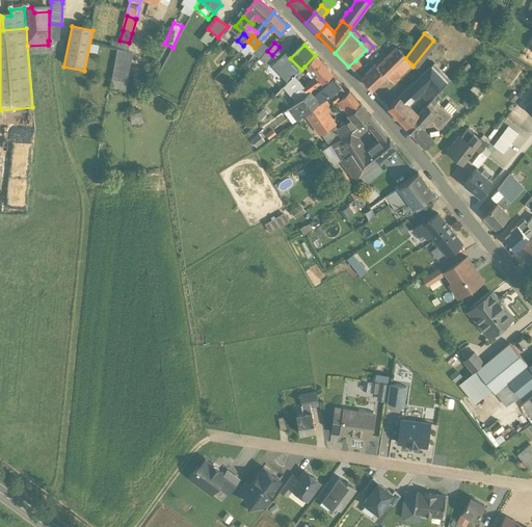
[(398,50),(378,70),(386,78),(394,70),(395,70),(405,58),(398,50)]
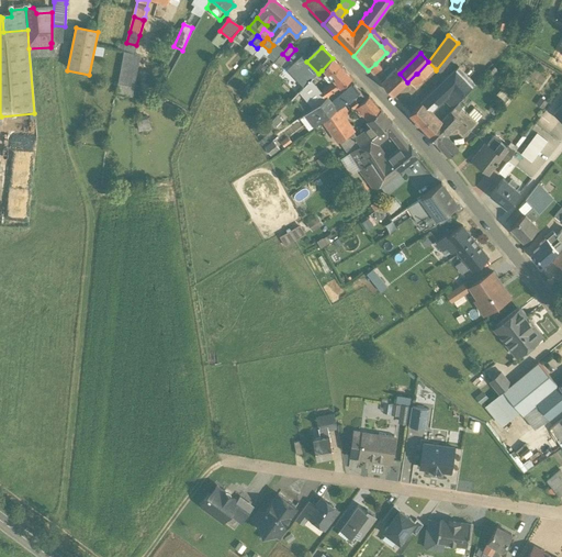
[(288,58),(282,54),(273,64),(280,70),(289,60),(288,58)]
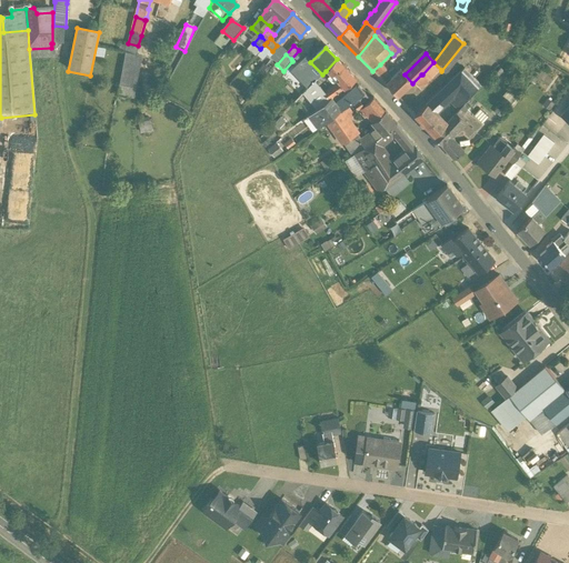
[(473,80),(463,69),(438,93),(441,97),(437,101),(442,107),(458,92),(462,98),(456,106),(459,109),(466,101),(498,67),(496,66),(500,61),(492,54),(488,59),(490,61),(473,80)]
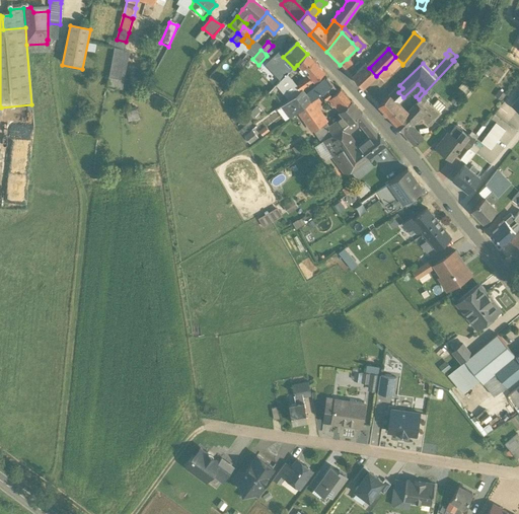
[(324,73),(307,54),(297,65),(308,76),(313,82),(324,73)]
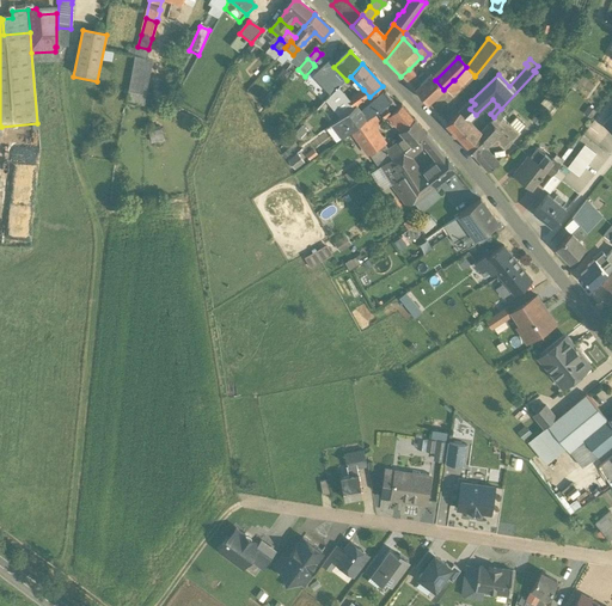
[(347,80),(334,67),(317,83),(318,85),(330,97),(337,90),(347,80)]
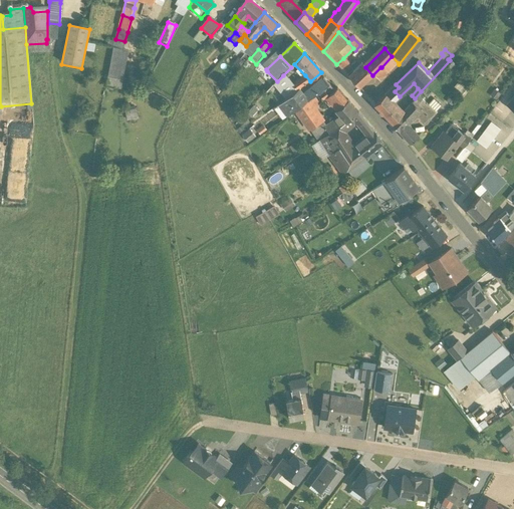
[(392,56),(381,67),(388,73),(399,63),(392,56)]
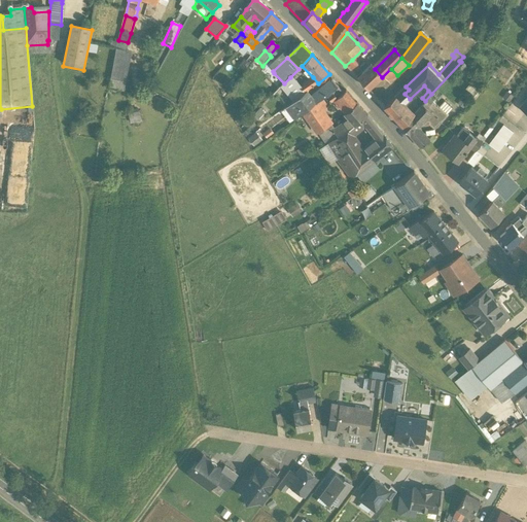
[(352,60),(345,66),(351,72),(358,65),(352,60)]
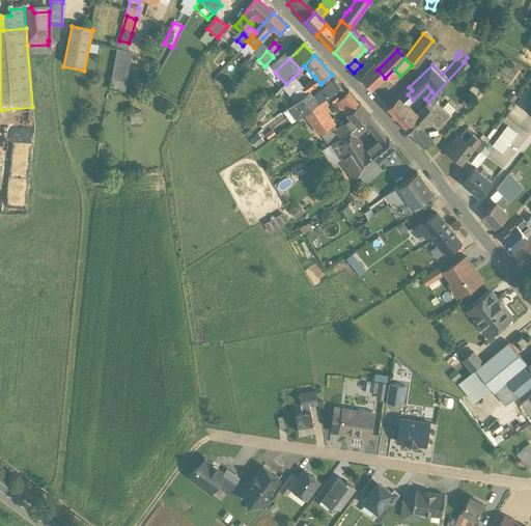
[(374,66),(360,80),(370,91),(385,78),(378,70),(374,66)]
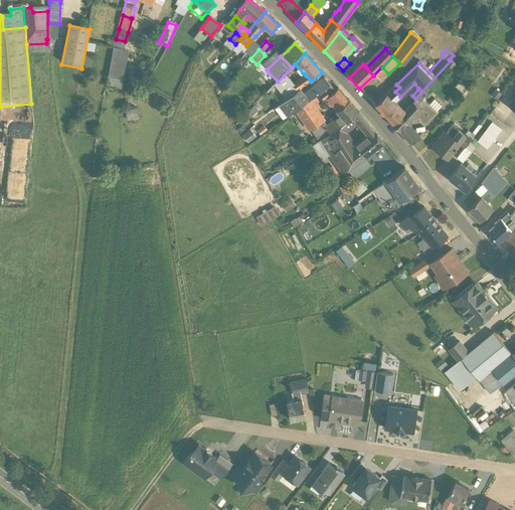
[(381,67),(373,75),(380,81),(388,73),(382,67),(381,67)]
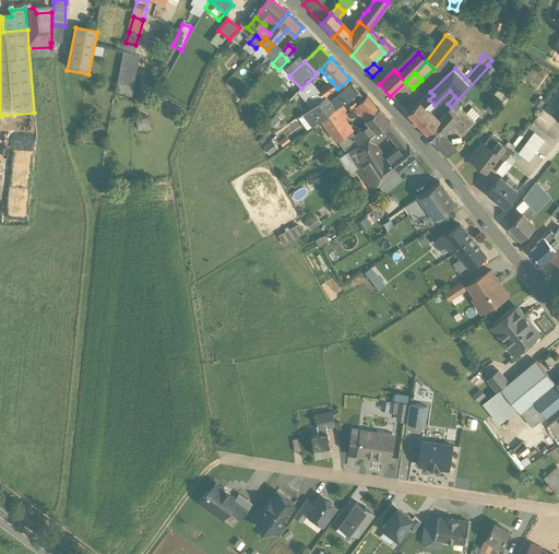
[(320,94),(308,82),(301,89),(299,91),(311,108),(312,108),(323,99),(320,94)]
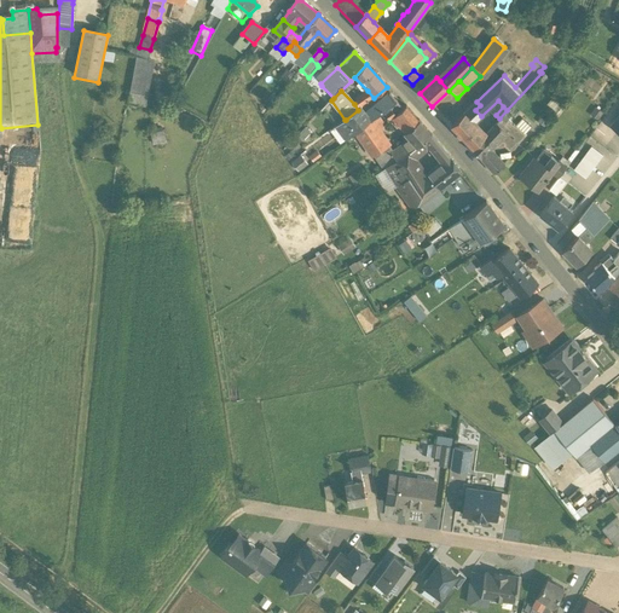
[(363,96),(354,104),(358,110),(369,102),(374,98),(368,91),(363,96)]
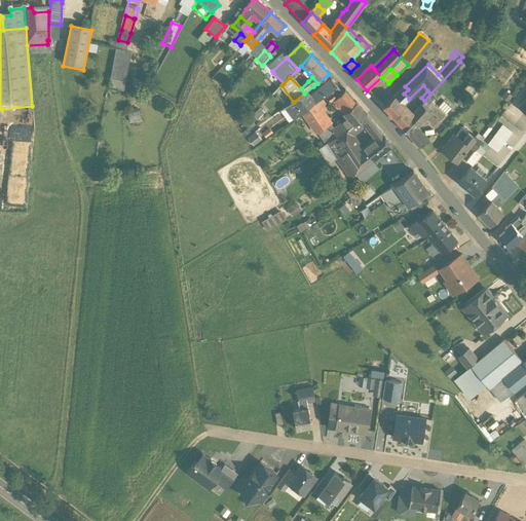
[(331,81),(311,96),(308,98),(310,101),(314,105),(326,97),(332,92),(336,98),(342,94),(331,81)]
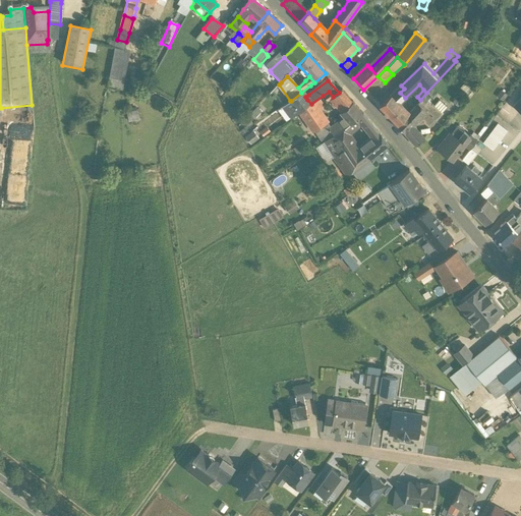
[(401,86),(380,106),(397,125),(407,114),(398,105),(405,98),(400,93),(404,89),(401,86)]
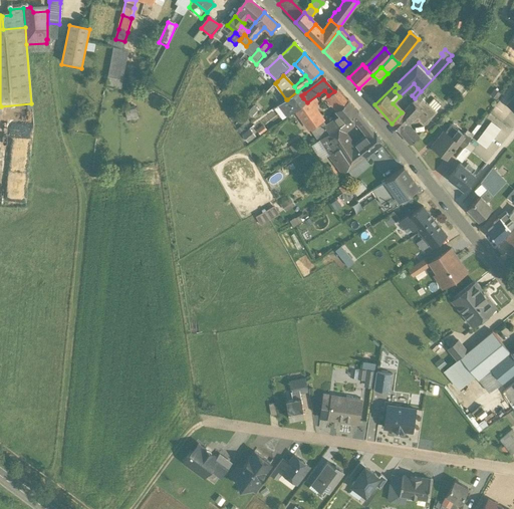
[(334,91),(328,95),(324,90),(318,94),(324,100),(329,106),(330,105),(336,111),(347,101),(336,89),(334,91)]
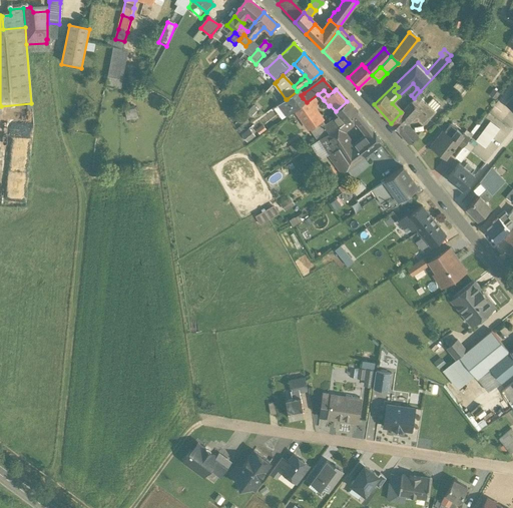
[(430,95),(423,89),(421,92),(425,95),(427,98),(430,95)]
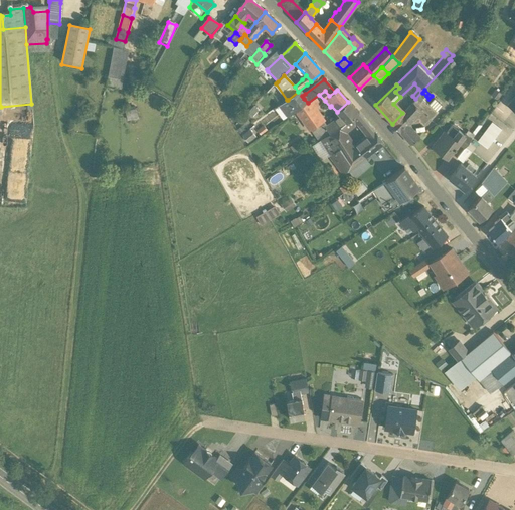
[(302,96),(298,92),(288,100),(287,100),(280,106),(289,117),(296,111),(307,103),(308,103),(304,99),(302,96)]
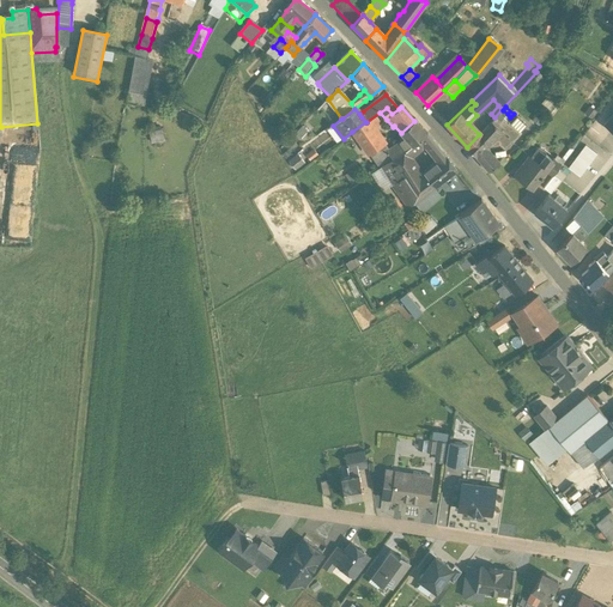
[(495,117),(491,122),(496,127),(503,119),(508,114),(503,110),(502,109),(495,117)]
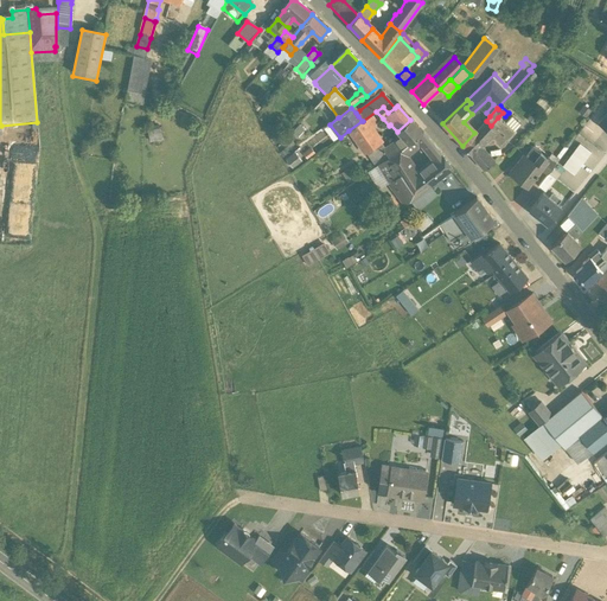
[(374,135),(369,128),(383,119),(376,112),(363,121),(362,121),(349,130),(358,145),(364,154),(379,144),(374,135)]
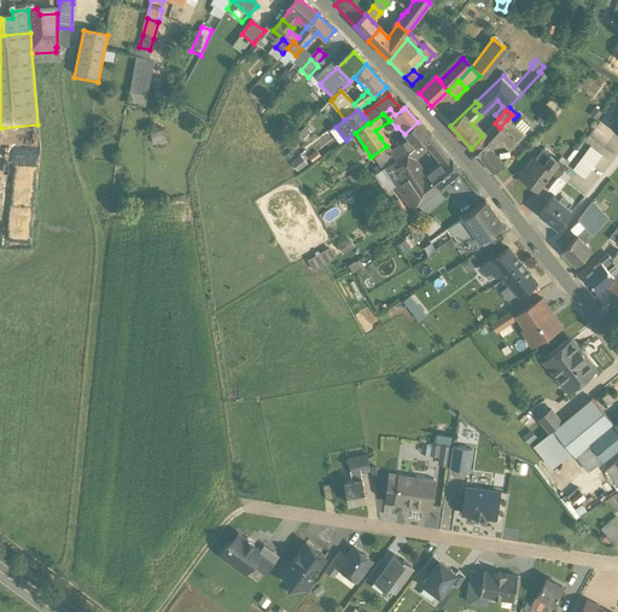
[(525,137),(507,120),(500,128),(505,133),(497,140),(495,144),(499,147),(500,145),(508,152),(516,144),(517,145),(525,137)]
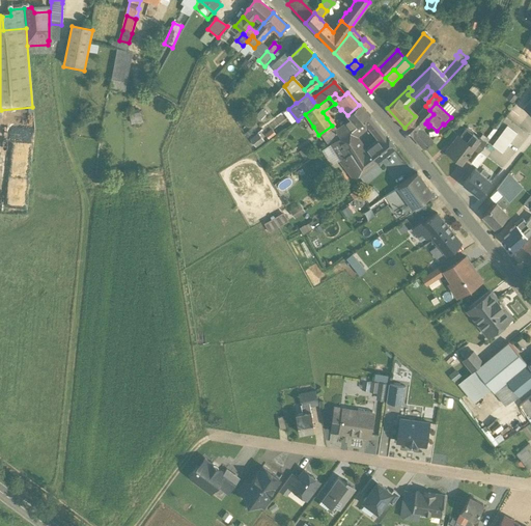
[(347,115),(346,115),(352,121),(350,122),(348,121),(344,126),(350,132),(351,131),(352,132),(364,121),(369,116),(359,105),(347,115)]
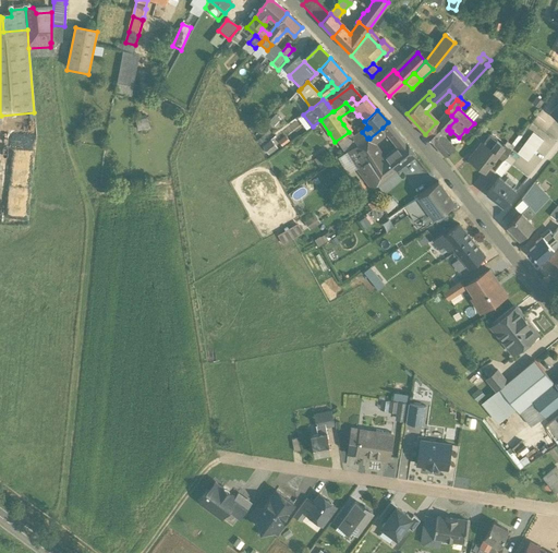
[(451,116),(447,111),(440,118),(449,127),(456,120),(451,116)]
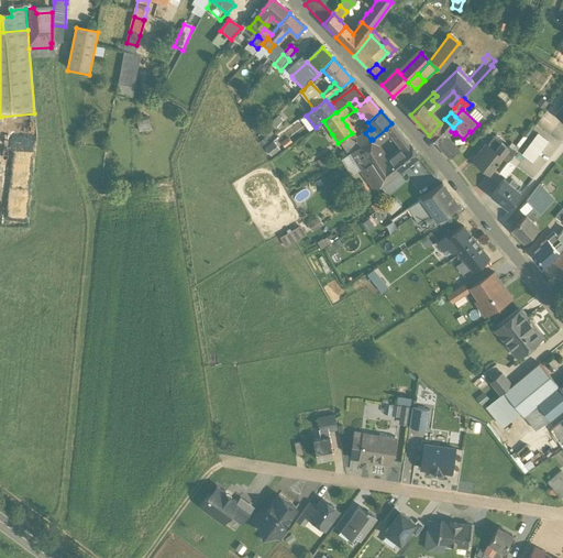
[(272,124),(276,128),(283,121),(277,117),(272,124)]
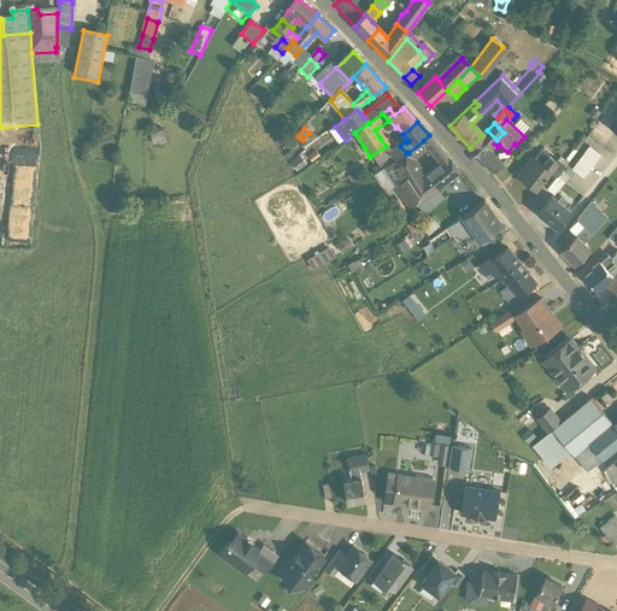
[(470,150),(479,160),(486,168),(492,175),(501,166),(488,151),(494,144),(497,140),(487,130),(482,135),(470,148),(470,150)]
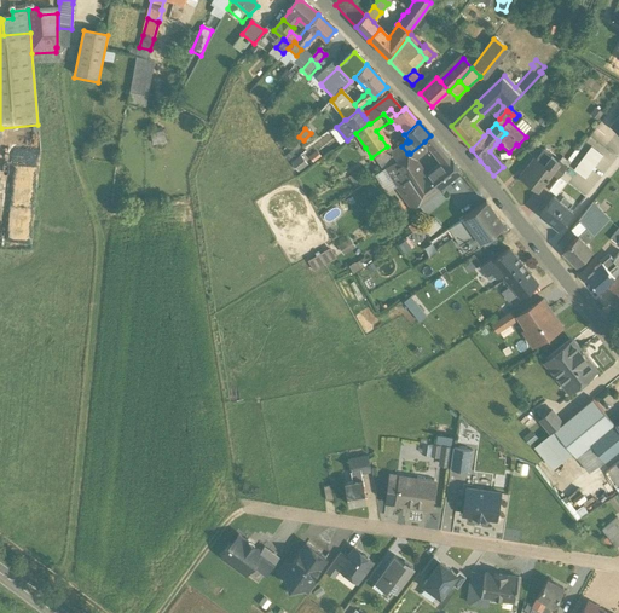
[(150,134),(152,148),(166,145),(163,133),(150,134)]
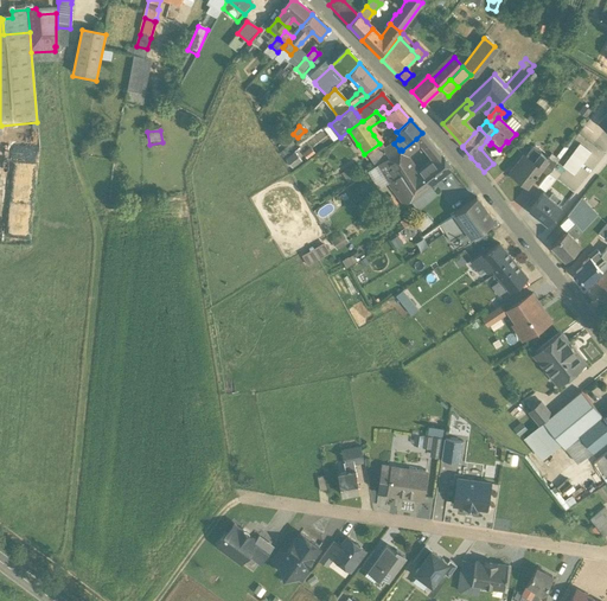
[(416,139),(402,151),(406,158),(421,145),(428,153),(435,160),(441,155),(434,147),(422,133),(416,139)]
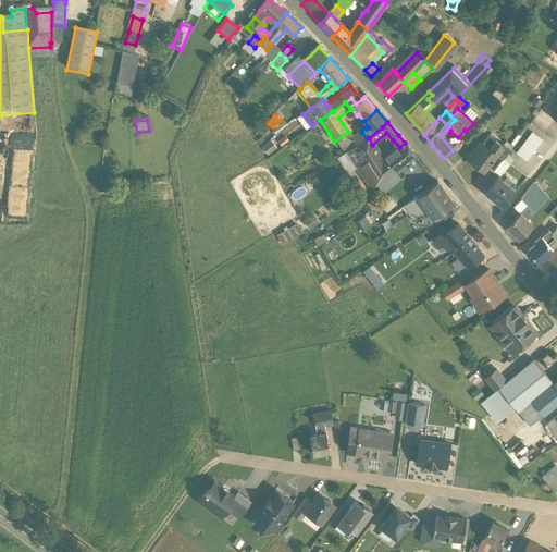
[(361,132),(350,138),(356,146),(357,145),(367,138),(361,132)]
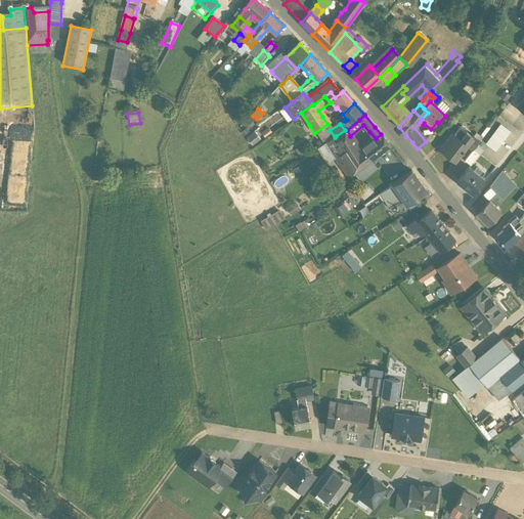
[(507,138),(510,133),(500,126),(497,131),(507,138)]
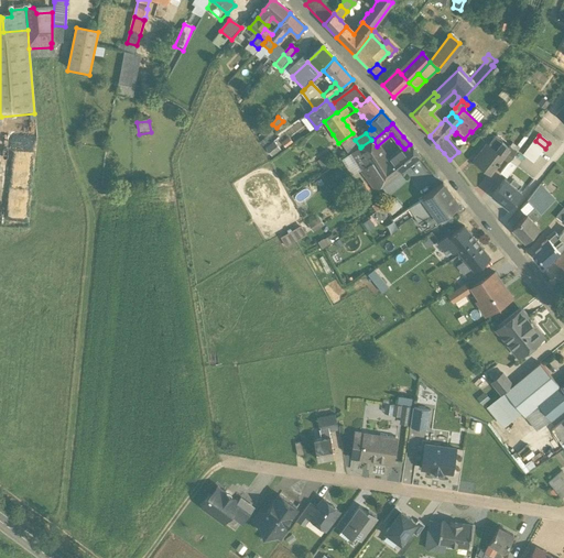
[(495,138),(490,143),(496,149),(500,142),(495,138)]
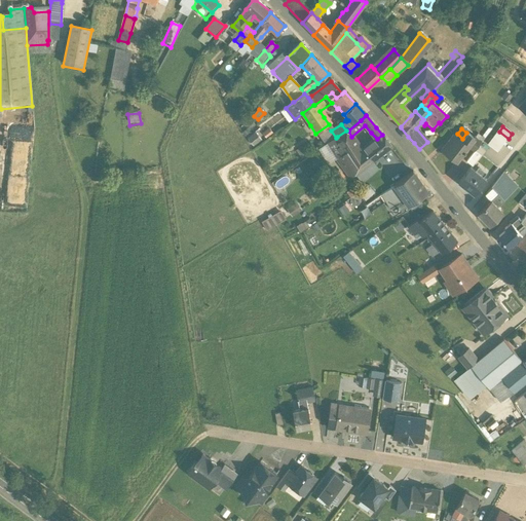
[(361,152),(358,145),(351,137),(348,131),(347,129),(346,131),(337,137),(336,138),(326,145),(330,153),(333,153),(337,159),(336,160),(340,164),(351,179),(372,161),(363,150),(361,152)]
